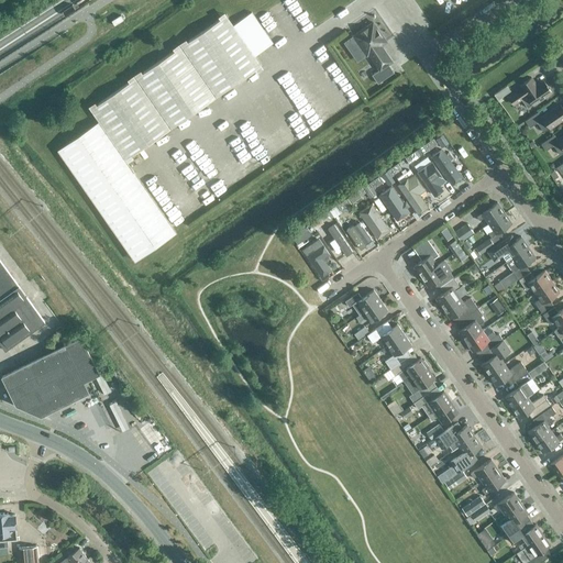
[(58,150),(134,261),(175,232),(125,159),(261,66),(254,55),(273,43),(251,12),(233,25),(225,14),(90,109),(99,121),(58,150)]
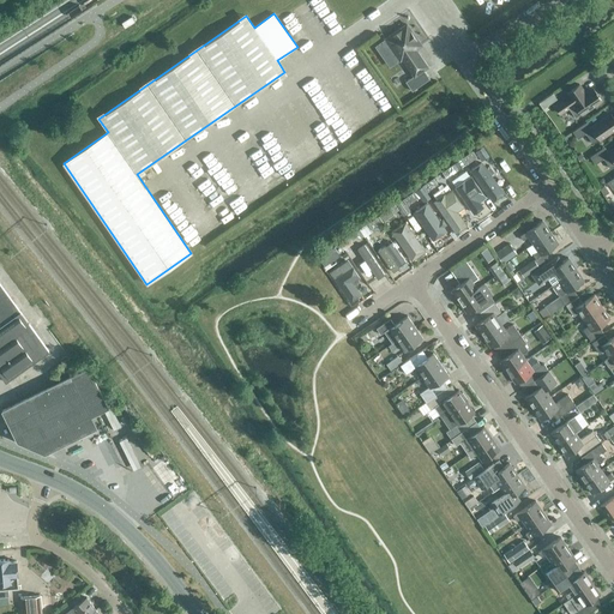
[(415,49),(421,46),(407,24),(377,46),(385,58),(393,52),(399,60),(402,59),(414,76),(405,82),(411,91),(429,79),(423,70),(427,67),(415,49)]
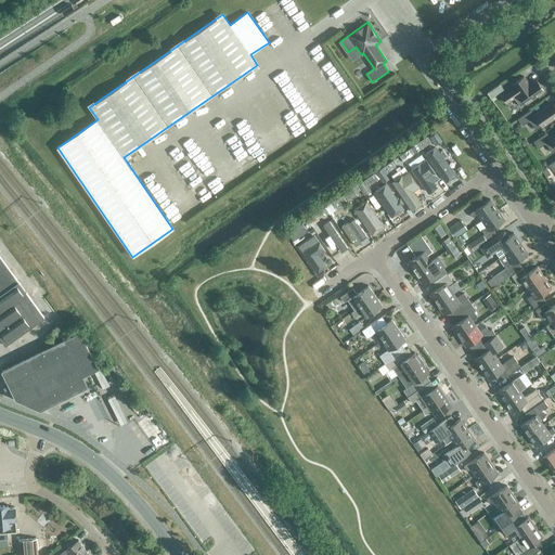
[(320,50),(323,56),(331,52),(328,47),(320,50)]
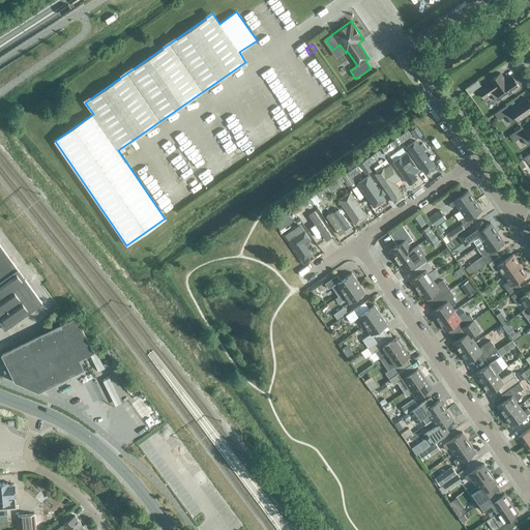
[(489,80),(491,83),(478,91),(483,98),(491,93),(496,101),(501,97),(502,98),(519,87),(511,76),(505,81),(500,72),(489,80)]
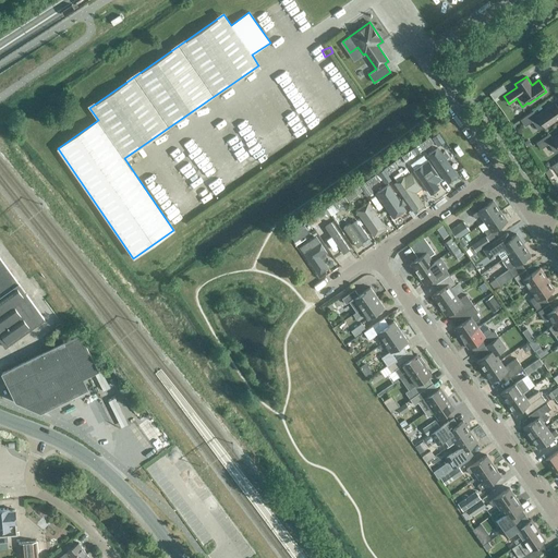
[(489,94),(495,101),(500,98),(498,96),(506,91),(502,85),(489,94)]
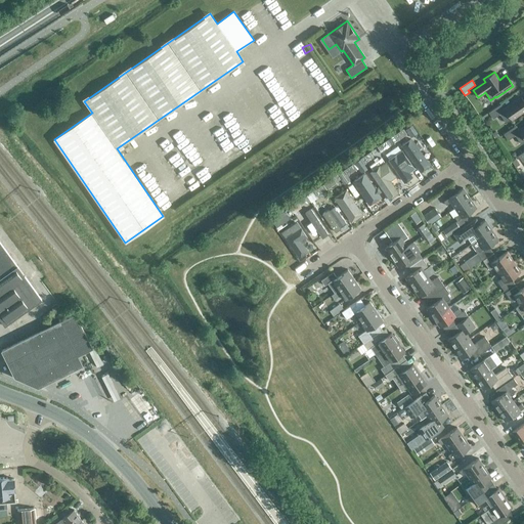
[(504,108),(500,103),(488,113),(492,119),(499,114),(506,123),(511,119),(512,120),(523,110),(523,101),(521,97),(504,108)]
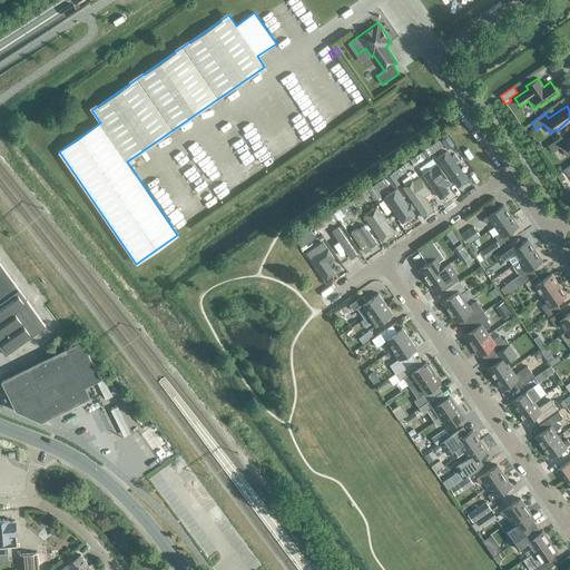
[(226,130),(235,127),(231,118),(222,121),(226,130)]
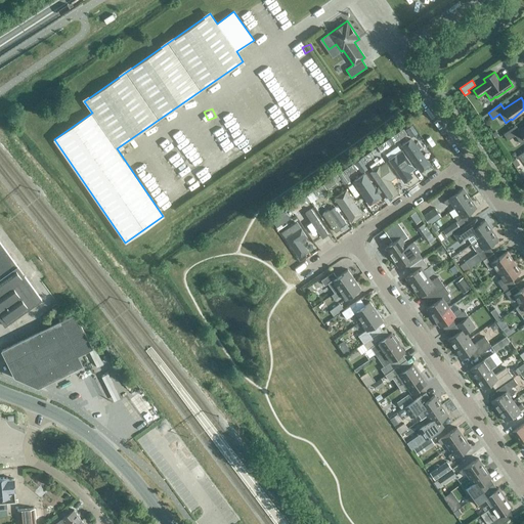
[(504,134),(508,140),(515,135),(521,143),(523,141),(523,126),(519,130),(516,125),(504,134)]
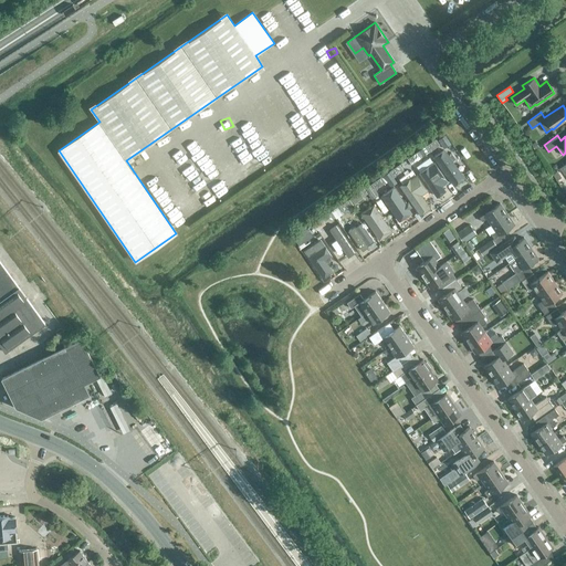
[(175,147),(188,178),(200,173),(198,169),(209,165),(198,137),(175,147)]
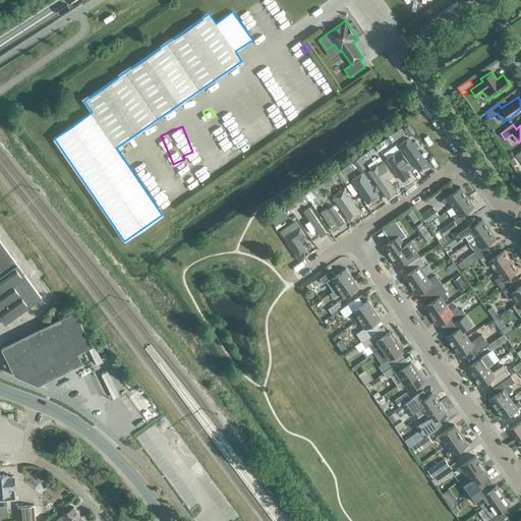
[(395,139),(404,133),(401,128),(392,134),(395,139)]
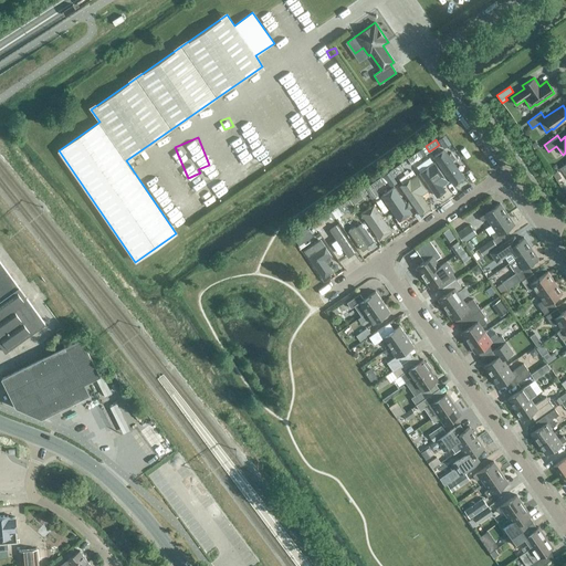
[(443,150),(433,157),(454,186),(464,178),(443,150)]
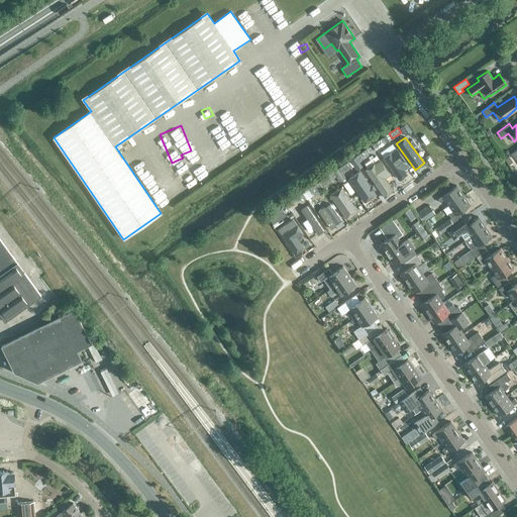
[(376,149),(385,143),(382,138),(372,144),(376,149)]
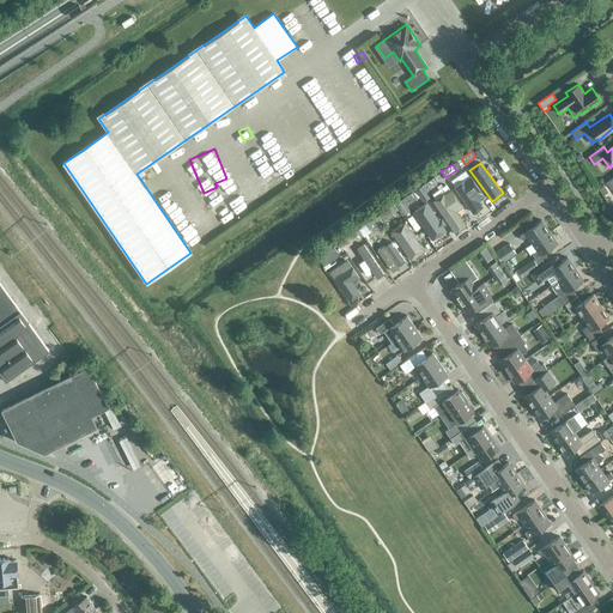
[(468,210),(483,199),(465,174),(450,184),(468,210)]
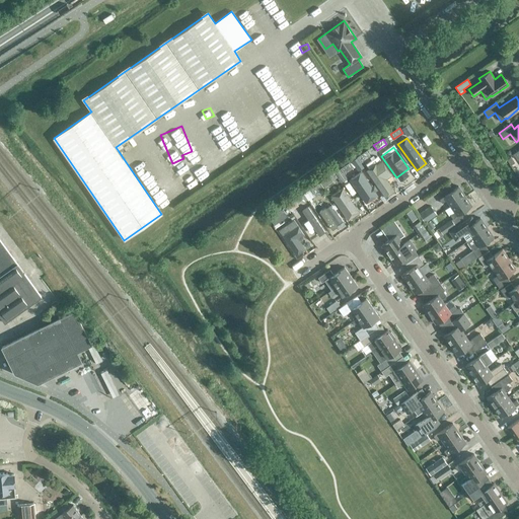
[(366,150),(357,157),(360,162),(370,155),(366,150)]
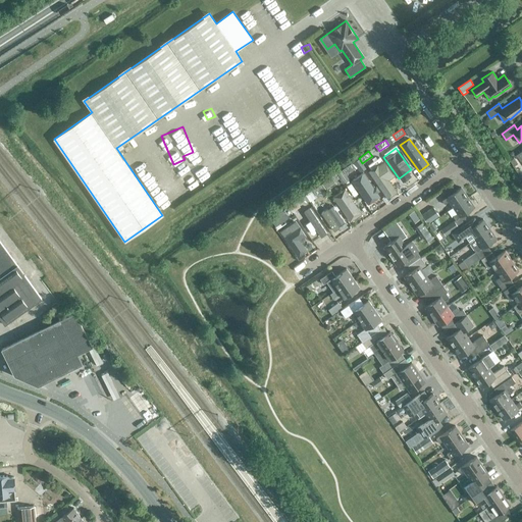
[(354,163),(360,173),(366,169),(359,159),(354,163)]
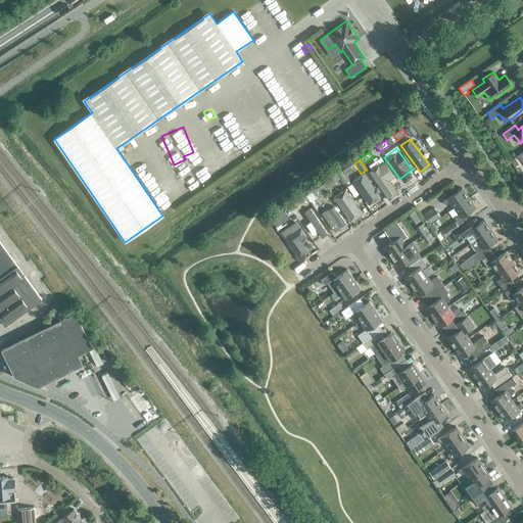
[(389,201),(398,194),(391,183),(395,181),(383,162),(369,172),(389,201)]
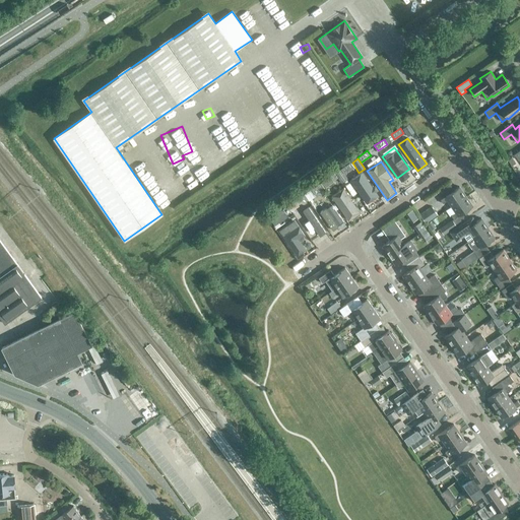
[(350,163),(337,171),(344,181),(348,179),(344,174),(353,168),(350,163)]
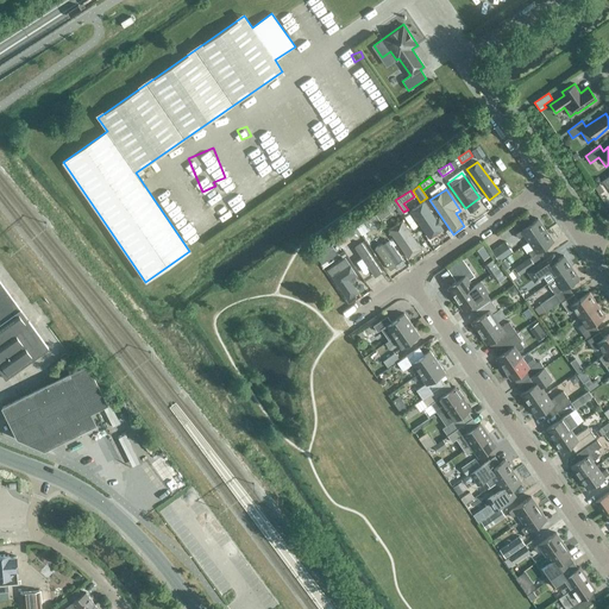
[(395,200),(387,207),(377,213),(376,214),(380,220),(395,209),(400,215),(403,212),(395,200)]
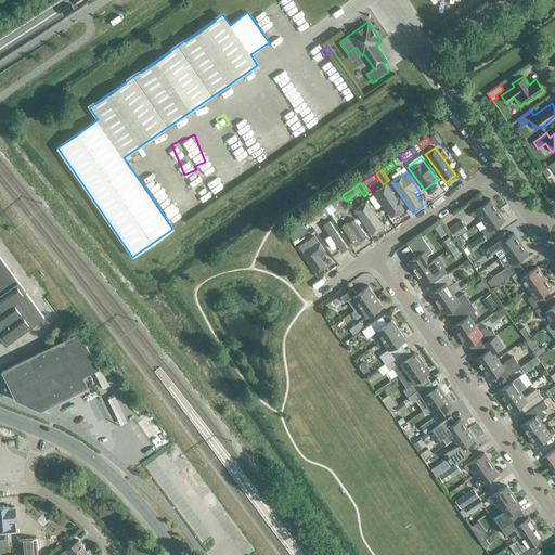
[(390,218),(400,211),(384,186),(374,193),(390,218)]
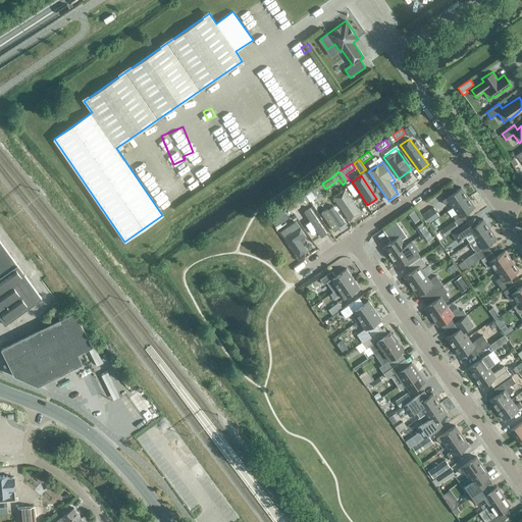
[(316,195),(325,189),(321,184),(312,190),(316,195)]
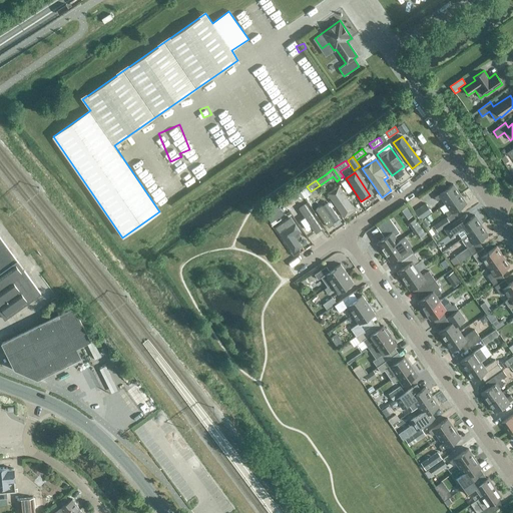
[(445,203),(460,193),(453,183),(434,196),(437,200),(441,197),(445,203)]
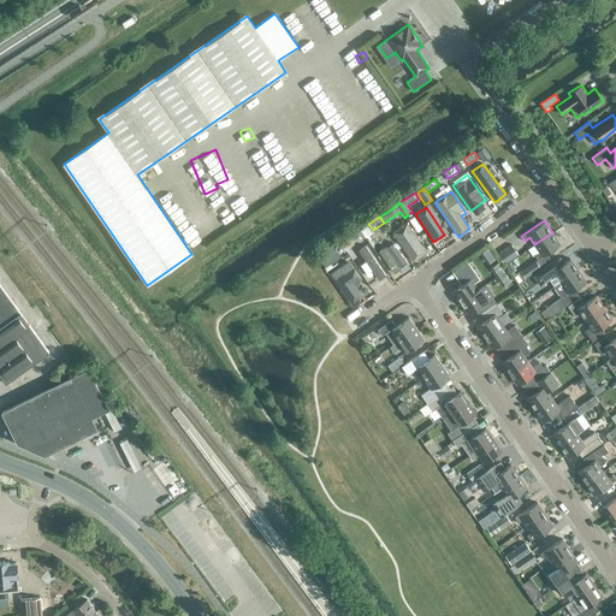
[(413,265),(428,254),(407,221),(391,232),(413,265)]
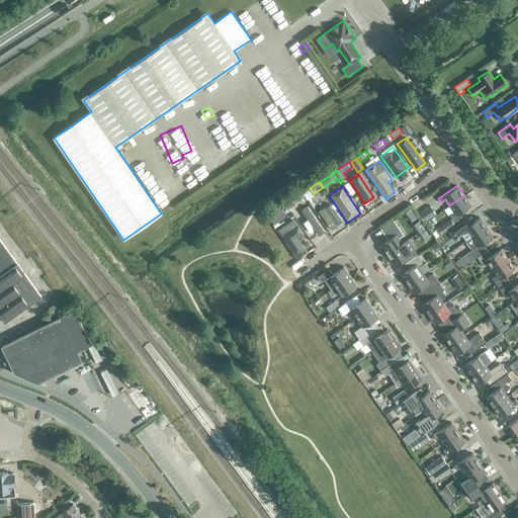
[(301,201),(307,198),(304,193),(298,196),(301,201)]
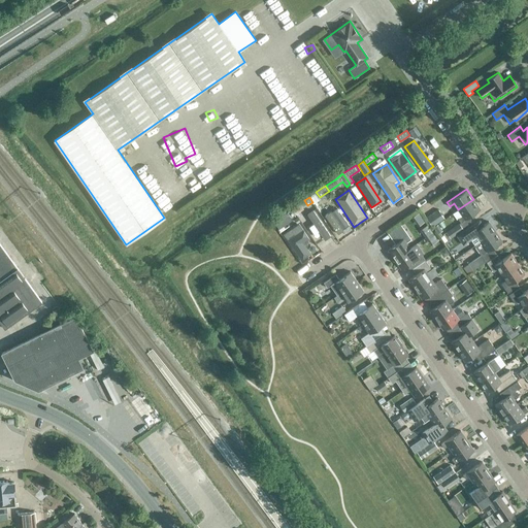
[(473,199),(458,209),(462,216),(458,219),(461,223),(465,220),(480,209),(473,199)]
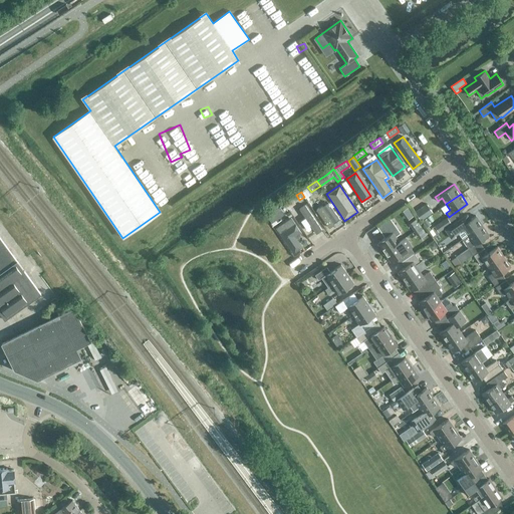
[(288,209),(284,204),(279,207),(283,212),(288,209)]
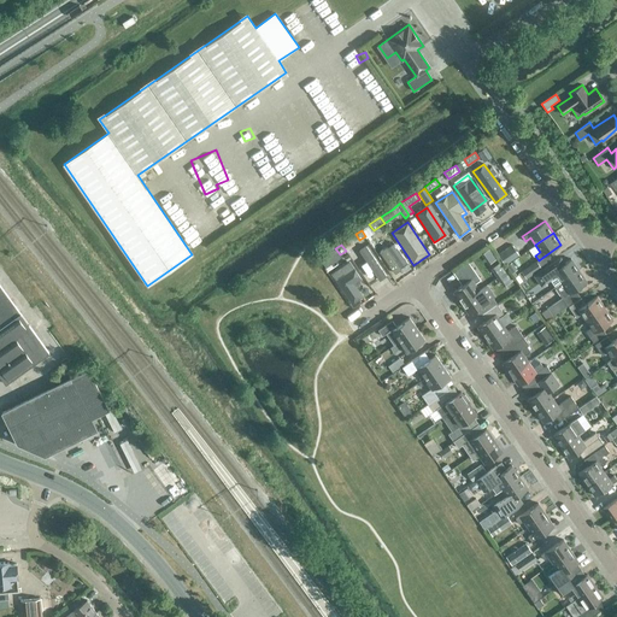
[(399,281),(411,274),(391,245),(380,252),(399,281)]
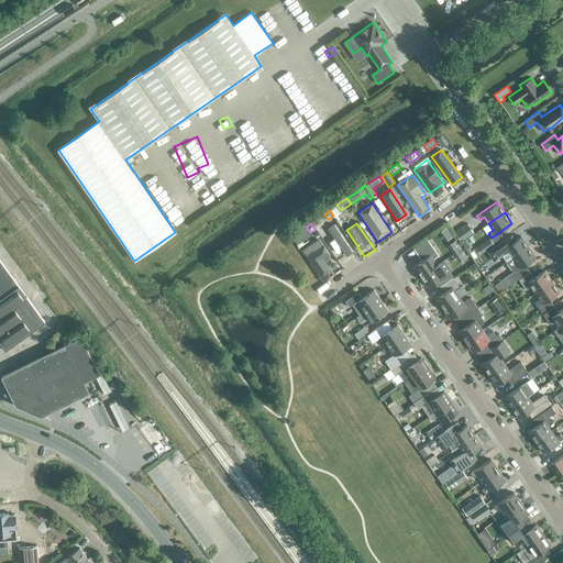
[(461,241),(474,232),(467,223),(454,232),(461,241)]
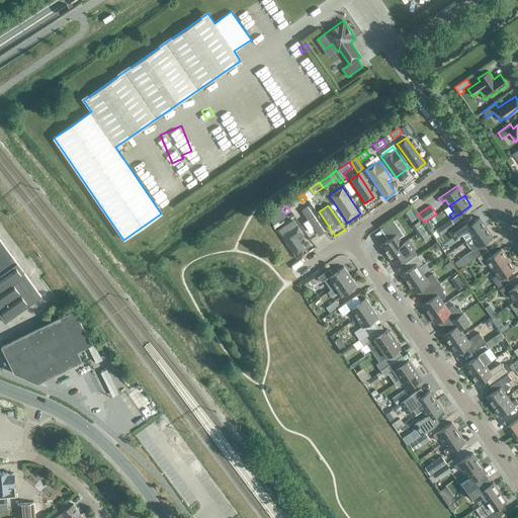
[(404,212),(410,222),(416,218),(410,208),(404,212)]
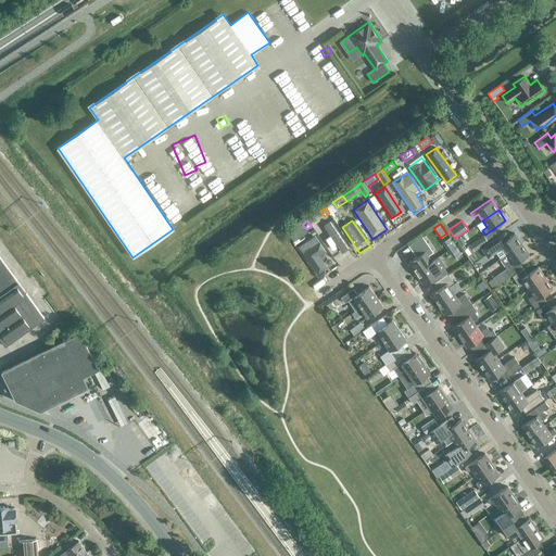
[(293,241),(301,236),(295,228),(290,232),(288,234),(293,241)]
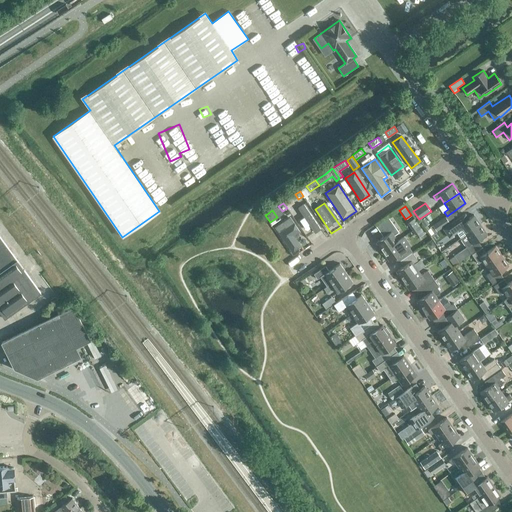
[(465,213),(458,218),(443,229),(449,237),(456,233),(460,238),(466,234),(480,224),(473,215),(468,218),(465,213)]
